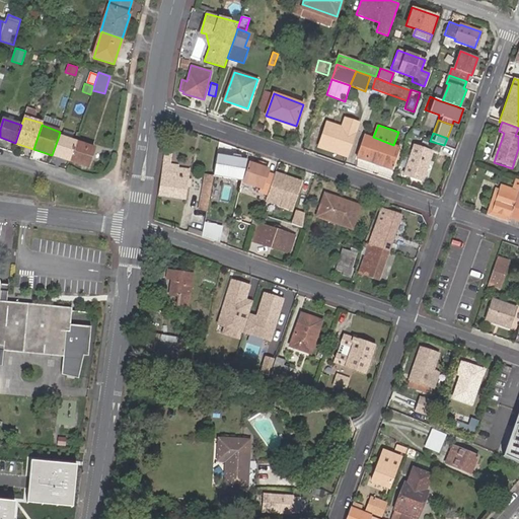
[(373,137),(365,134),(357,157),(391,170),(399,147),(393,145),(373,137)]
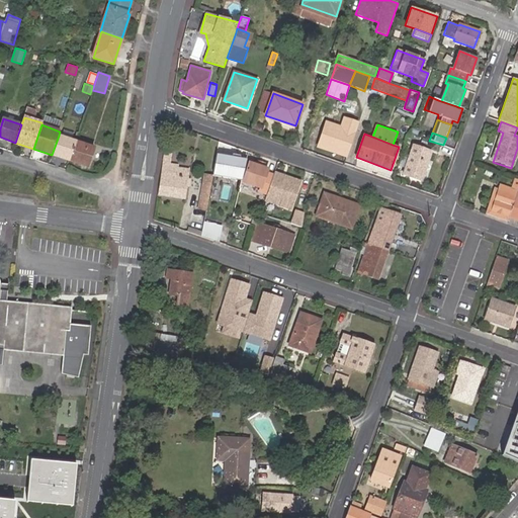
[(52,155),(69,160),(76,141),(59,136),(52,155)]
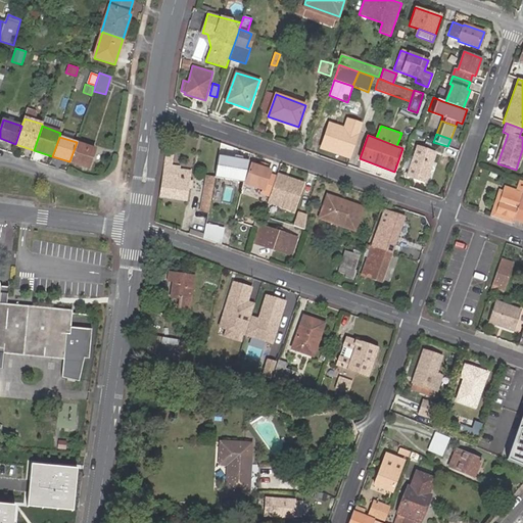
[(433,149),(435,143),(427,140),(425,146),(433,149)]
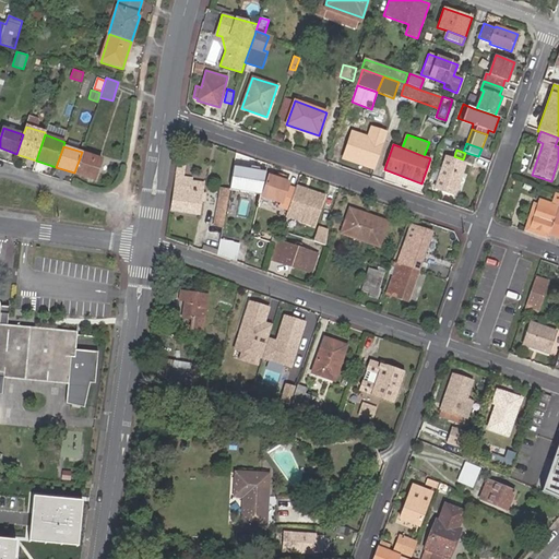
[(82,152),(74,173),(95,180),(102,159),(82,152)]
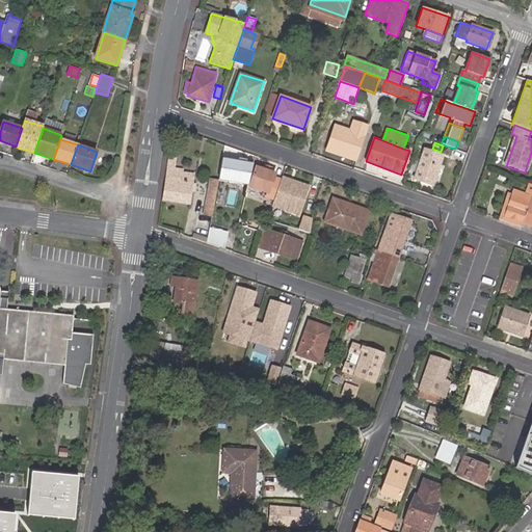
[(444,156),(424,149),(414,179),(432,186),(444,156)]
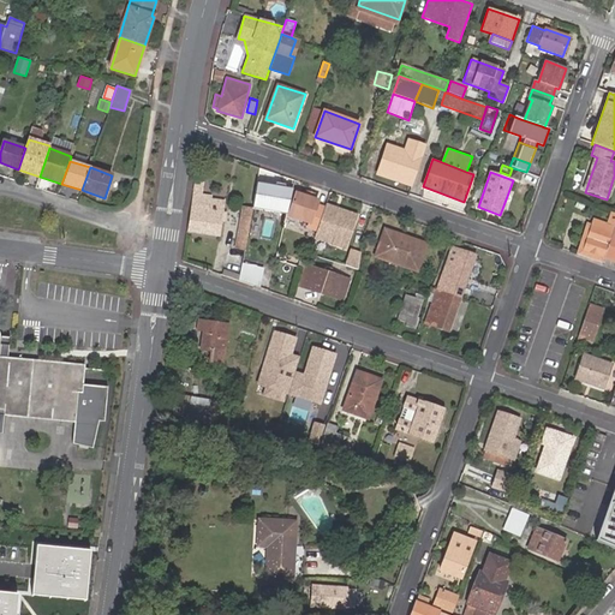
[(293,192),(257,185),(255,199),(254,212),(287,218),(293,192)]
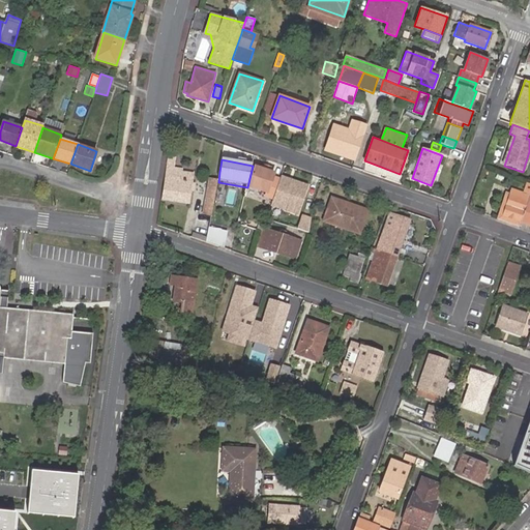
[(168,166),(162,200),(189,203),(192,180),(182,178),(182,170),(175,168),(175,165),(171,165),(170,167),(168,166)]
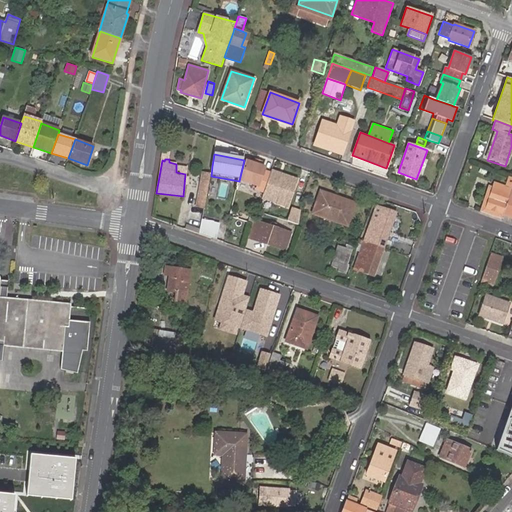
[(267,182),(271,173),(263,170),(264,167),(261,166),(253,163),(246,160),(240,179),(257,185),(256,189),(264,191),(267,182)]
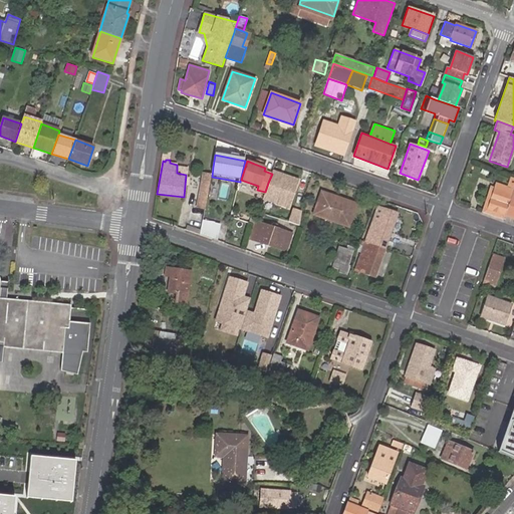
[(299,180),(273,171),(272,172),(272,174),(268,183),(265,192),(263,200),(289,209),(299,180)]
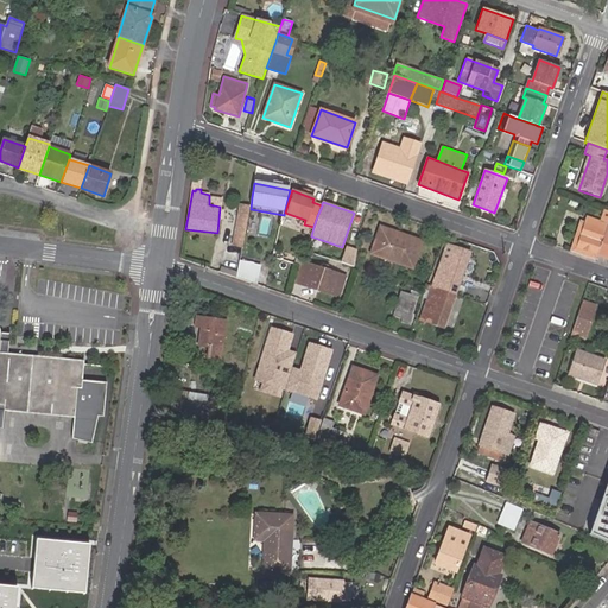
[(232,245),(242,246),(244,240),(248,215),(248,213),(248,210),(249,206),(239,206),(232,245)]
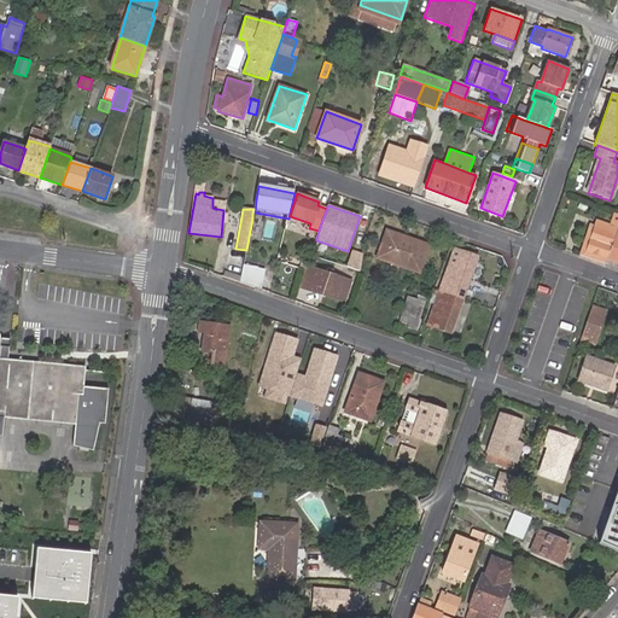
[(617,227),(617,213),(613,211),(608,225),(607,229),(594,226),(590,225),(581,250),(607,260),(617,228),(617,227)]
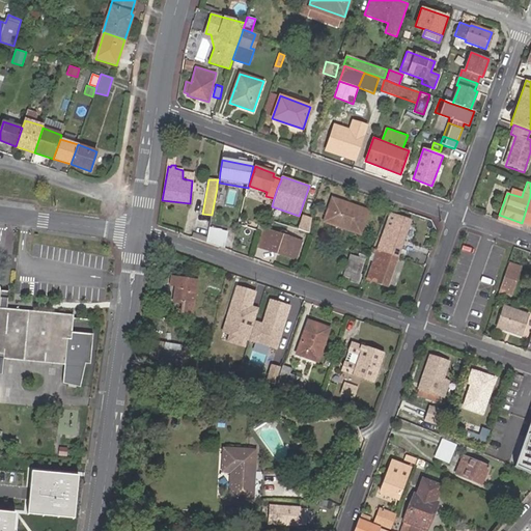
[(522,197),(523,193),(511,189),(510,194),(522,197)]
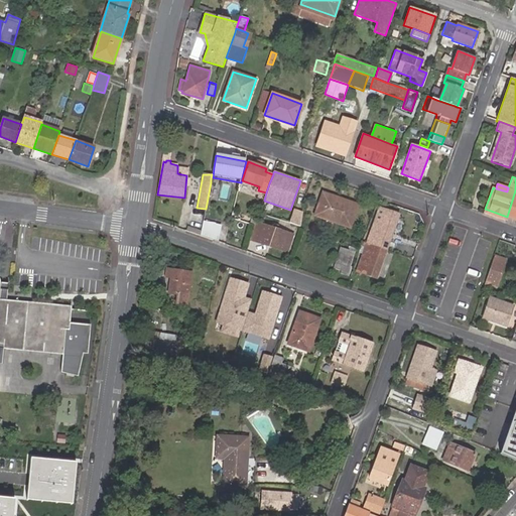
[(490,186),(482,211),(506,220),(507,217),(485,209),(493,187),(490,186)]
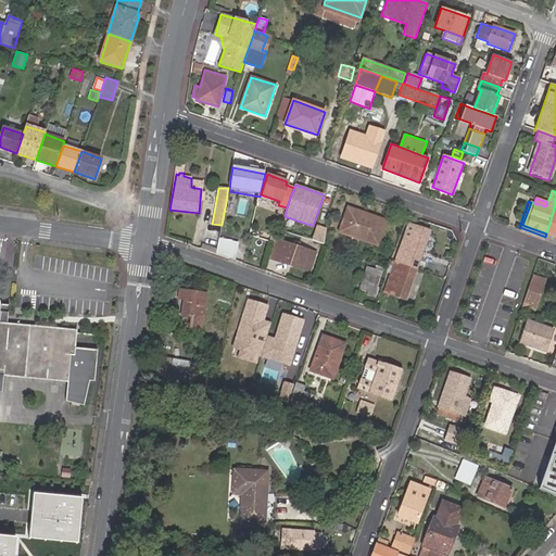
[(555,204),(555,205),(546,234),(555,236),(555,204)]
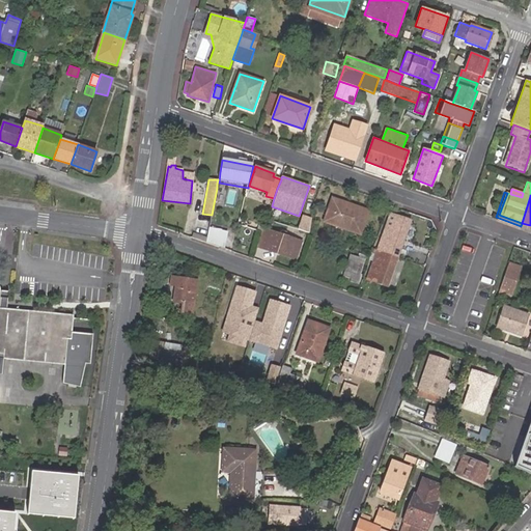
[(369,211),(332,198),(324,222),(361,234),(369,211)]
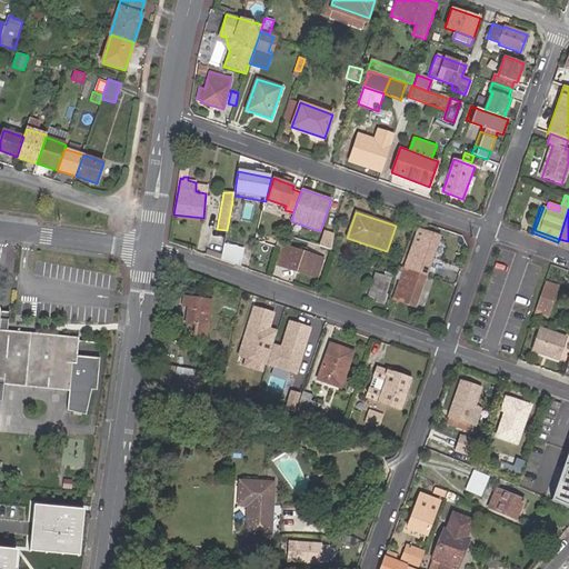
[(426,276),(427,276),(440,237),(417,229),(403,268),(426,276)]
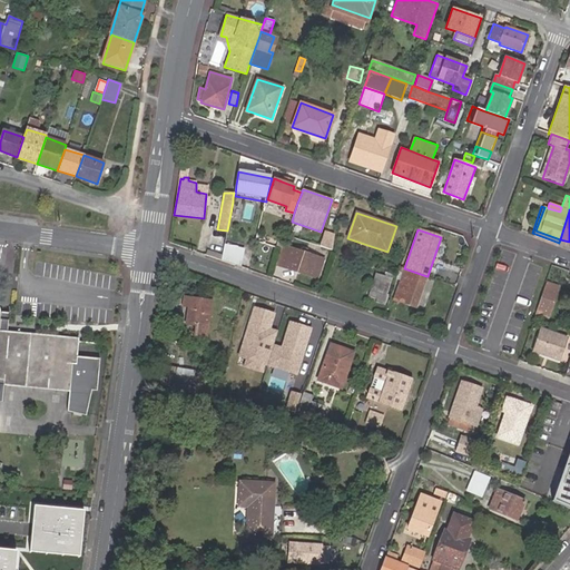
[(326,233),(321,246),(332,249),(335,235),(326,233)]
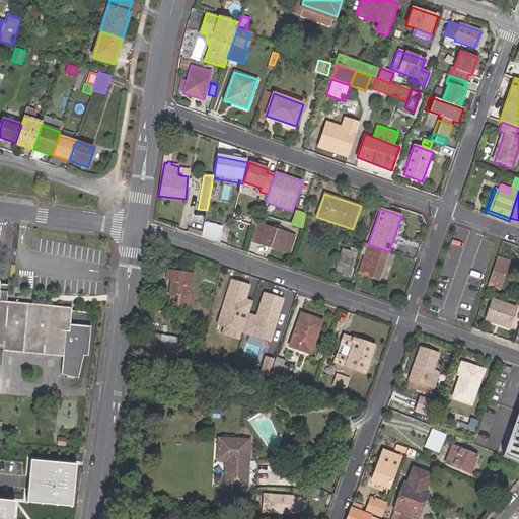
[(205,221),(202,237),(220,241),(224,226),(205,221)]
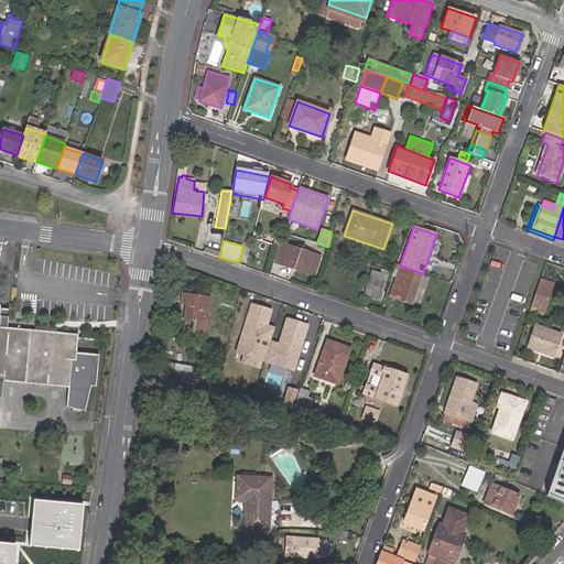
[(280,243),(274,262),(314,275),(321,257),(280,243)]
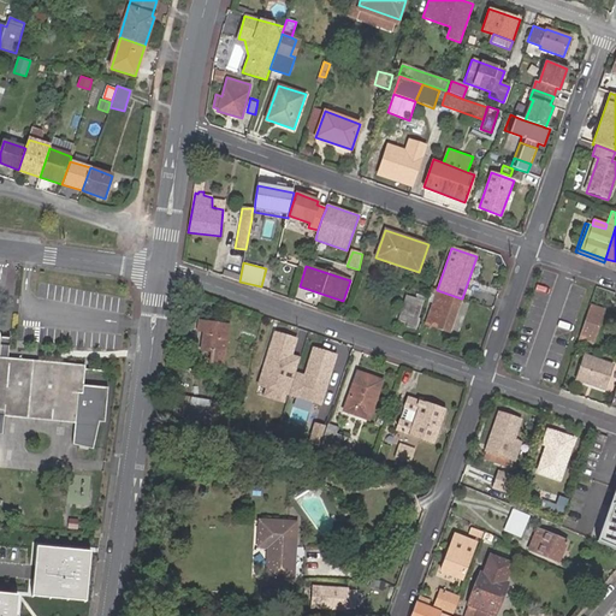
[(449,332),(461,298),(437,290),(425,324),(449,332)]
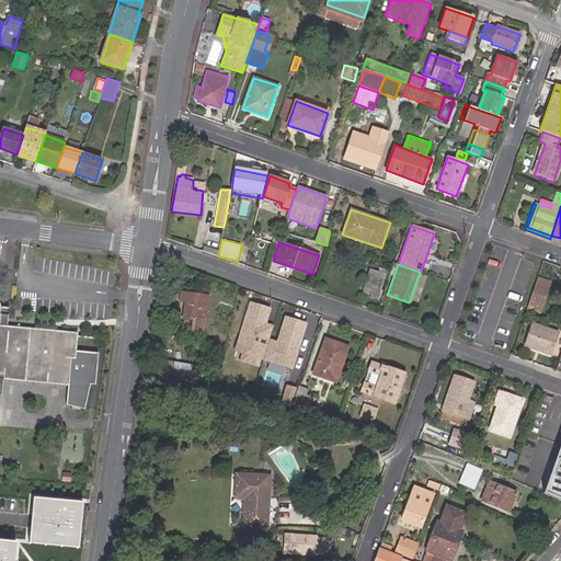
[(382,279),(368,274),(363,292),(378,296),(382,279)]
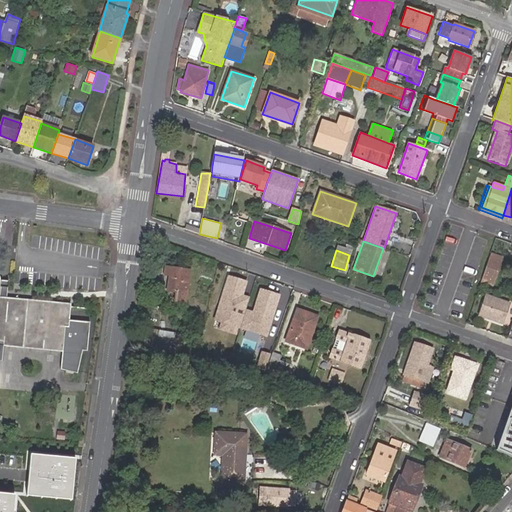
[(491,252),(488,261),(484,273),(496,277),(503,257),(491,252)]
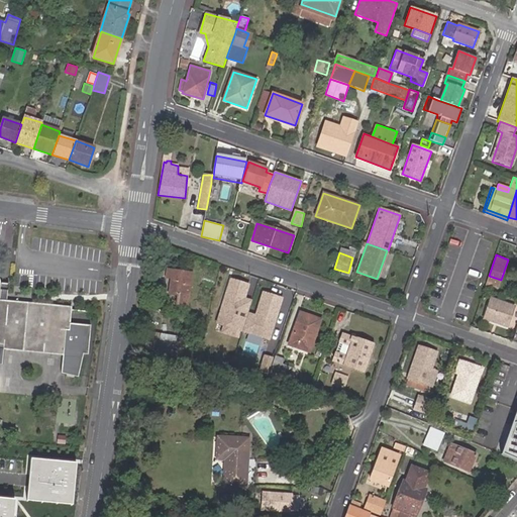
[(192,273),(167,269),(166,277),(171,278),(169,293),(178,295),(177,304),(188,306),(192,273)]
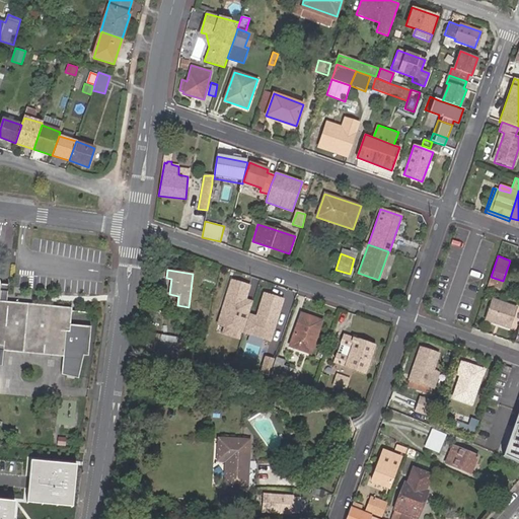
[(251,284),(230,277),(216,324),(272,341),(285,298),(264,292),(256,315),(248,313),(252,299),(246,298),(251,284)]
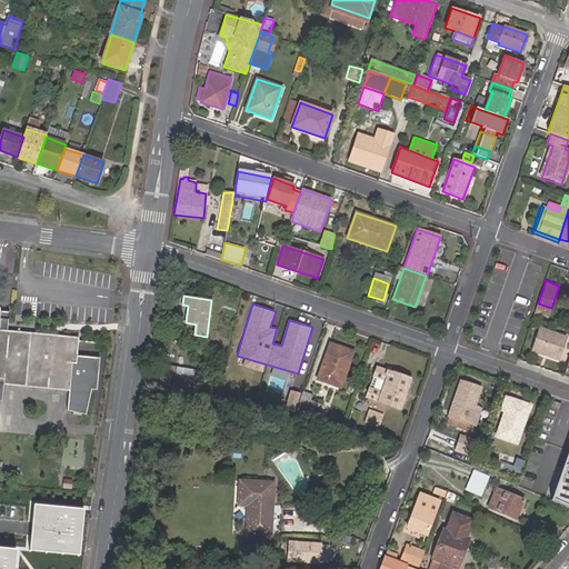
[(567,336),(540,327),(531,351),(558,360),(567,336)]
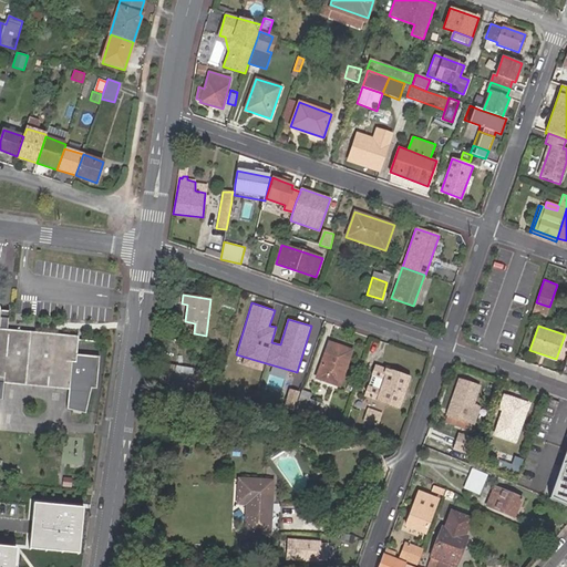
[(0,381),(66,388),(75,389),(76,385),(70,384),(73,366),(78,366),(79,357),(81,338),(0,328),(0,381)]
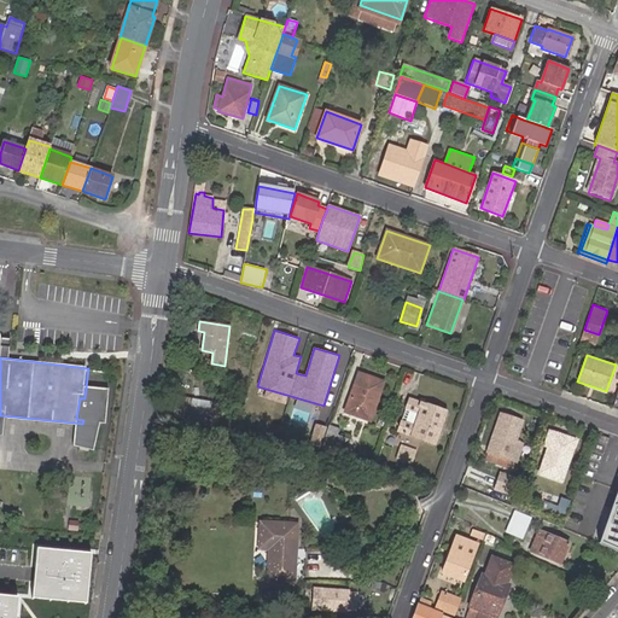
[(385,382),(357,372),(344,412),(371,421),(385,382)]
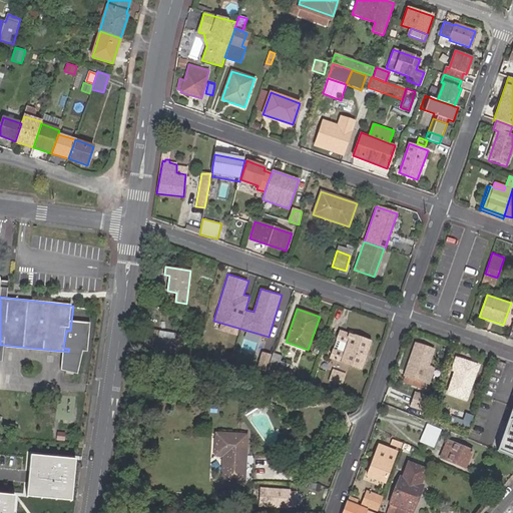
[(74,376),(79,352),(84,353),(87,324),(71,323),(70,331),(66,331),(63,348),(69,349),(68,352),(60,351),(58,371),(74,376)]
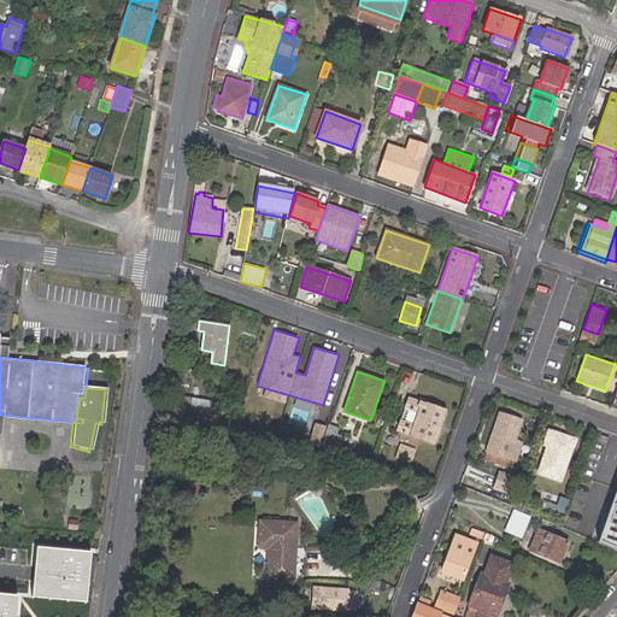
[(210,401),(177,395),(175,412),(206,418),(210,401)]
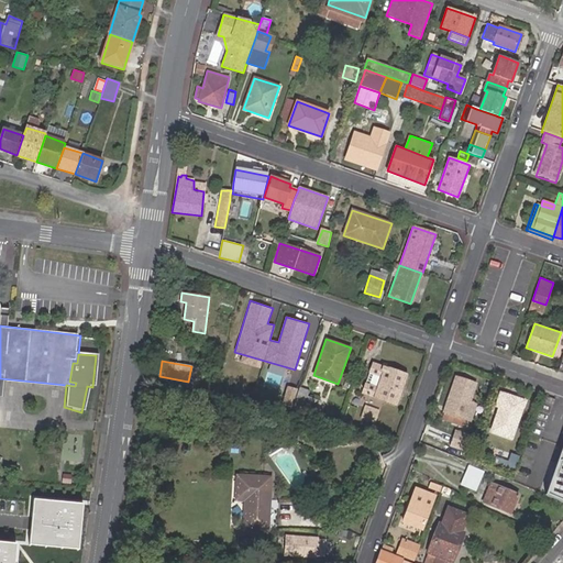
[(407,375),(373,363),(368,373),(379,377),(376,387),(365,383),(362,394),(397,406),(407,375)]
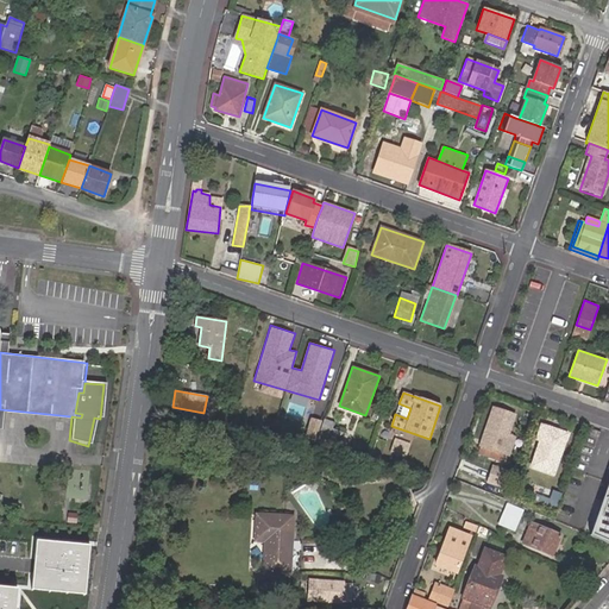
[(508,435),(508,434),(514,415),(493,408),(487,428),(508,435)]
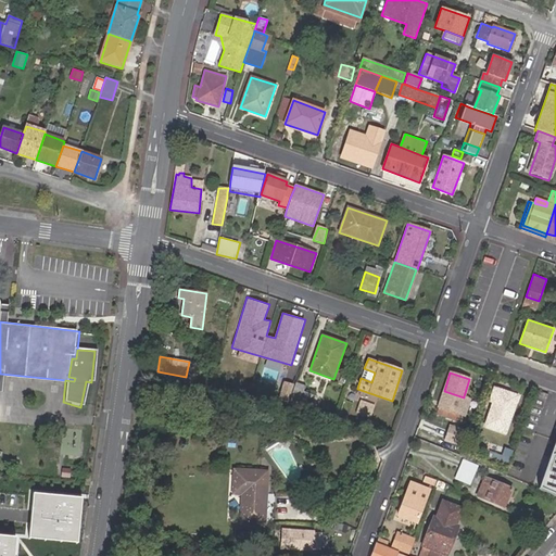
[(316,396),(302,391),(304,386),(295,383),(291,396),(313,405),(316,396)]
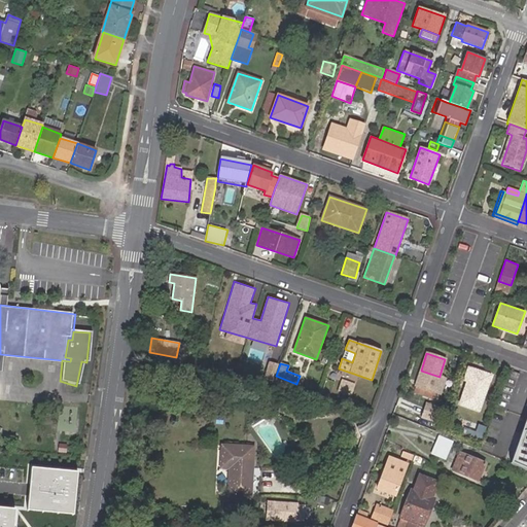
[(492,375),(468,366),(464,380),(466,381),(459,405),(480,411),(492,375)]
